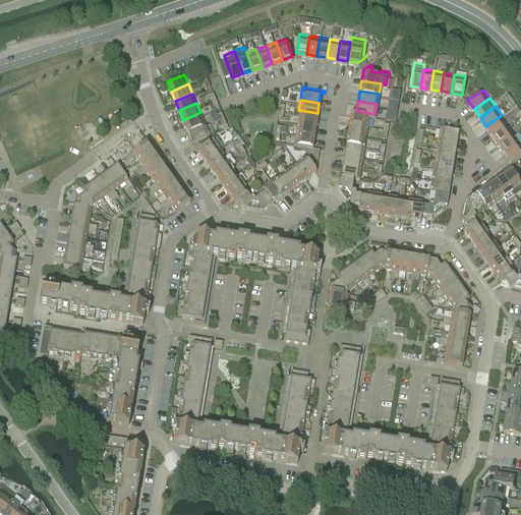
[(317,113),(298,110),(297,120),(315,123),(317,113)]
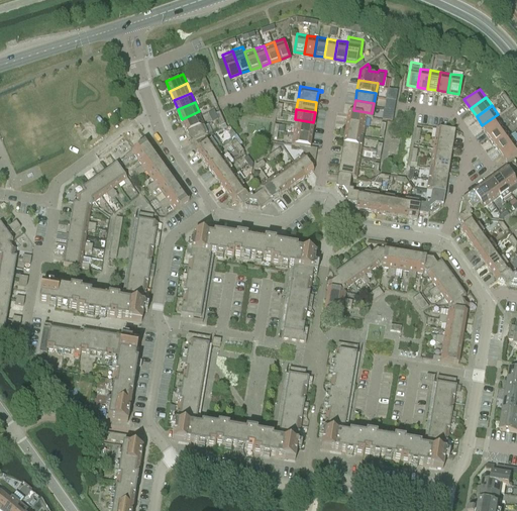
[(347,109),(346,119),(365,122),(367,112),(353,110),(353,109),(347,109)]
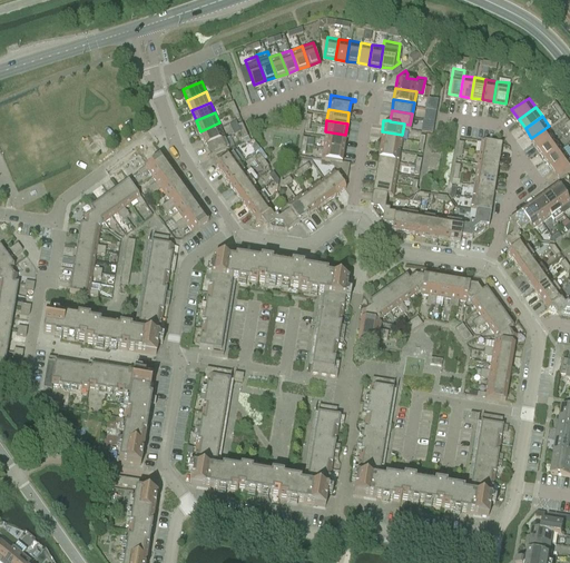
[(224,134),(219,122),(200,131),(205,141),(224,134)]
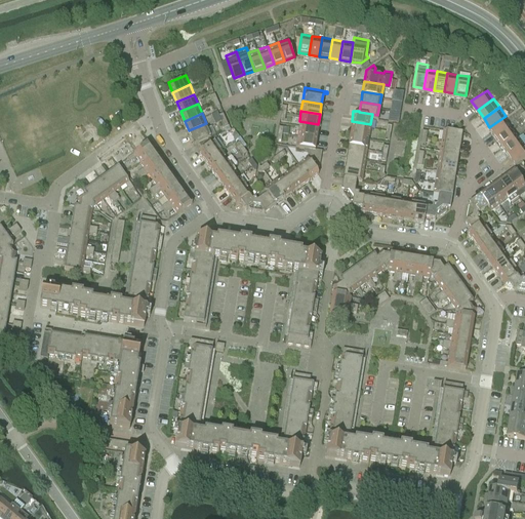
[(489,127),(495,135),(512,124),(506,116),(489,127)]
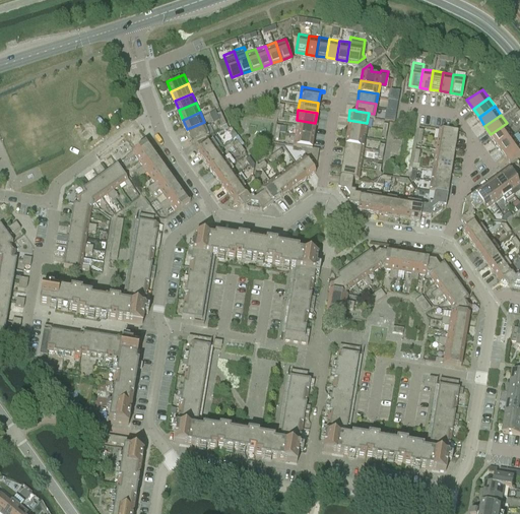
[(297,120),(295,130),(313,134),(315,123),(297,120)]
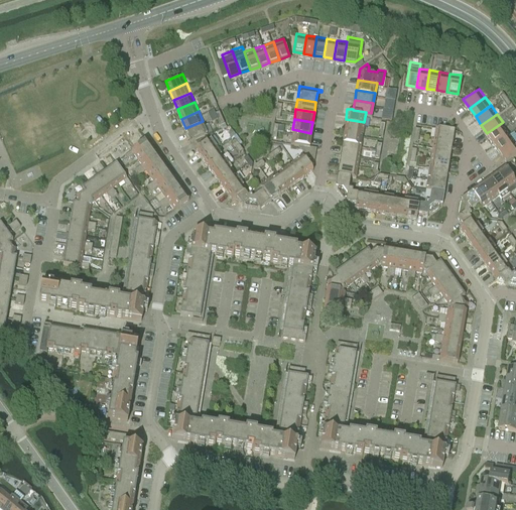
[(364,122),(346,119),(344,129),(362,132),(364,122)]
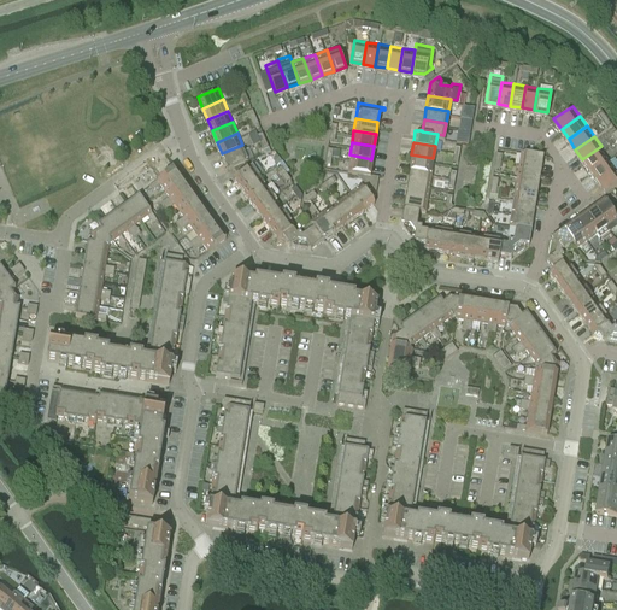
[(233,163),(241,158),(248,156),(242,145),(222,153),(228,165),(233,163)]
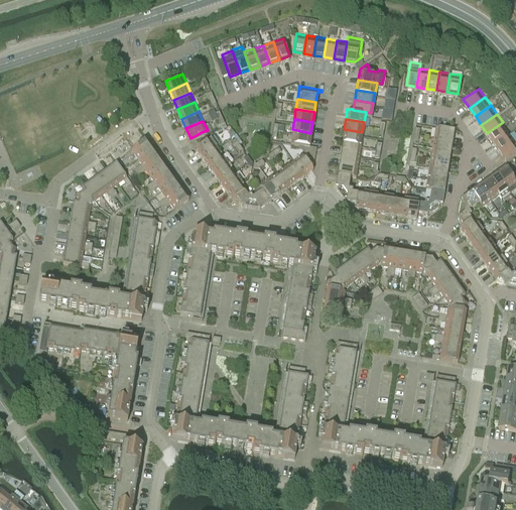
[(509,130),(503,122),(487,133),(493,141),(509,130)]
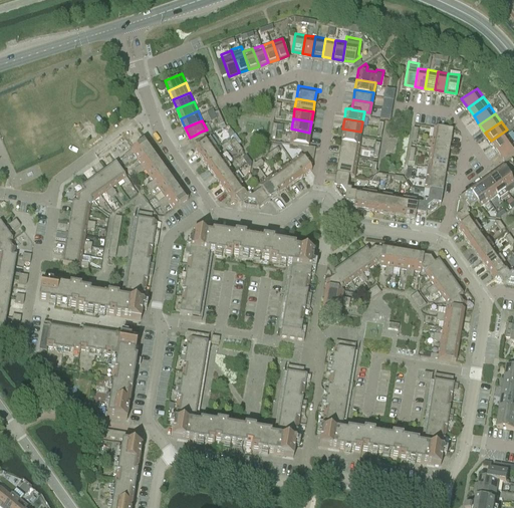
[(434,122),(432,133),(451,136),(452,125),(434,122)]
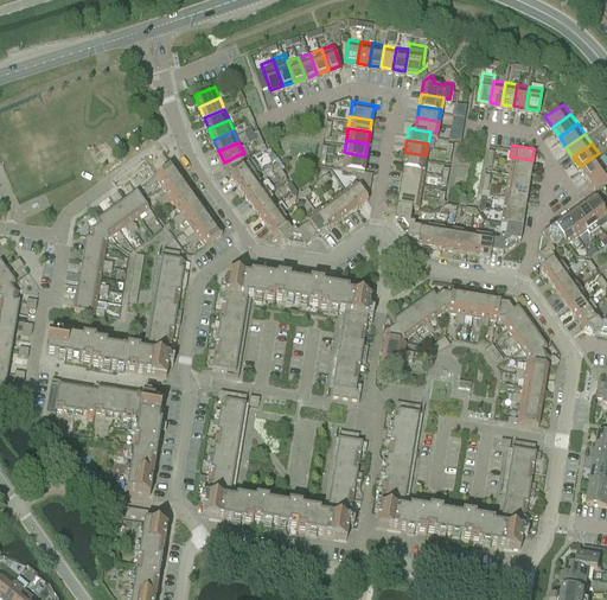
[(272,161),(276,167),(281,165),(286,161),(279,151),(276,152),(274,154),(276,158),(272,161)]
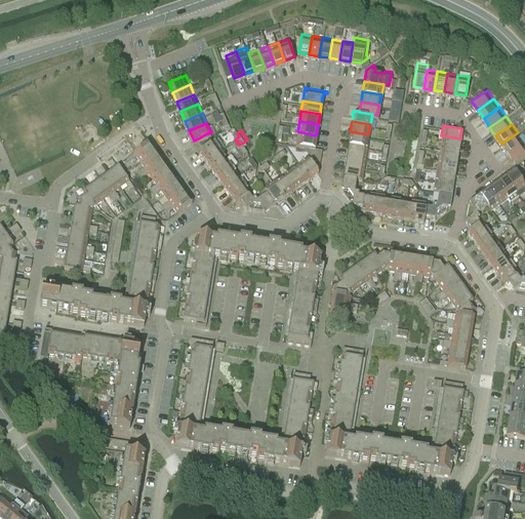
[(198,148),(205,157),(220,146),(224,144),(214,131),(211,132),(205,134),(209,141),(203,145),(198,148)]
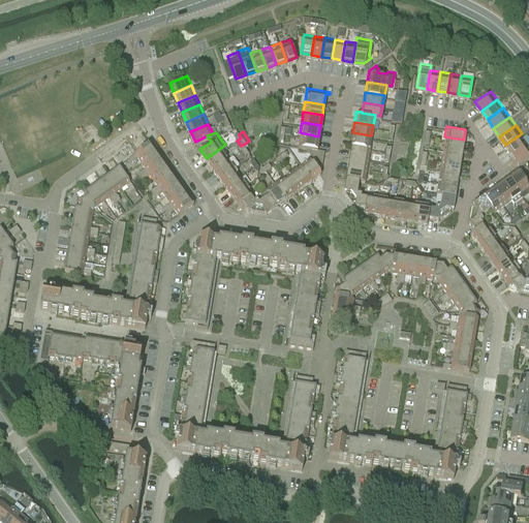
[(317,146),(318,136),(300,132),(298,144),(310,146),(317,147),(317,146)]
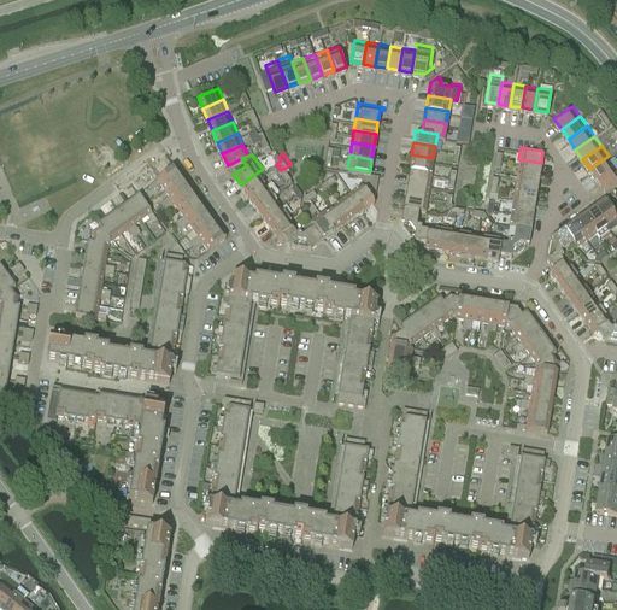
[(411,154),(409,166),(432,170),(433,158),(411,154)]
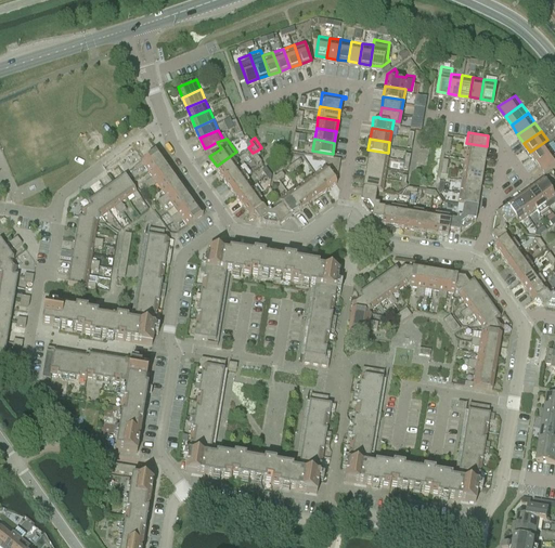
[(537,160),(553,149),(547,140),(530,152),(537,160)]
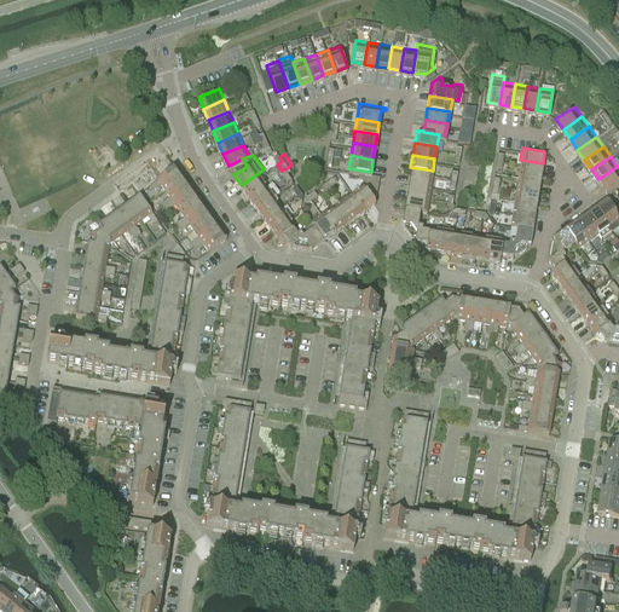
[(233,163),(239,171),(247,166),(242,159),(233,163)]
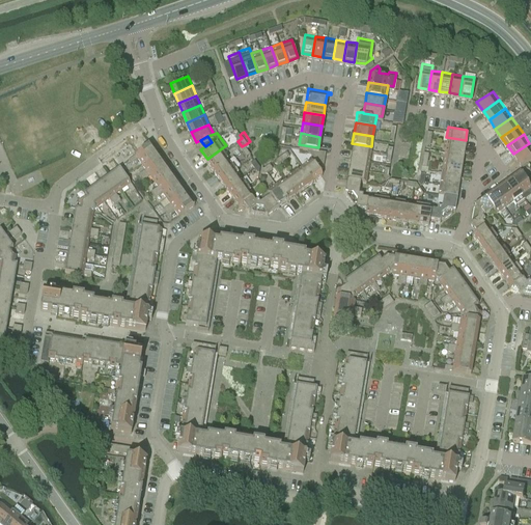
[(464,150),(466,140),(446,137),(445,147),(464,150)]
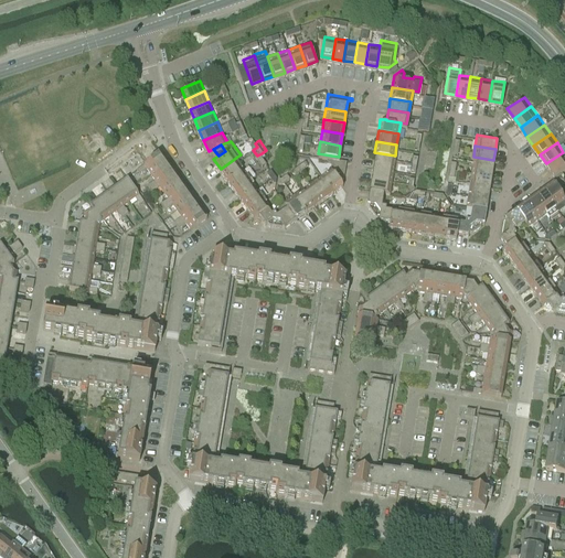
[(150,170),(167,158),(160,148),(137,164),(139,169),(147,163),(150,170)]
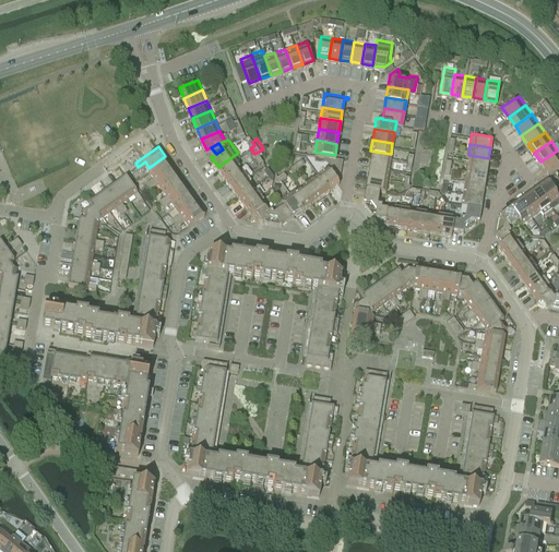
[(389,165),(391,154),(370,151),(369,162),(389,165)]
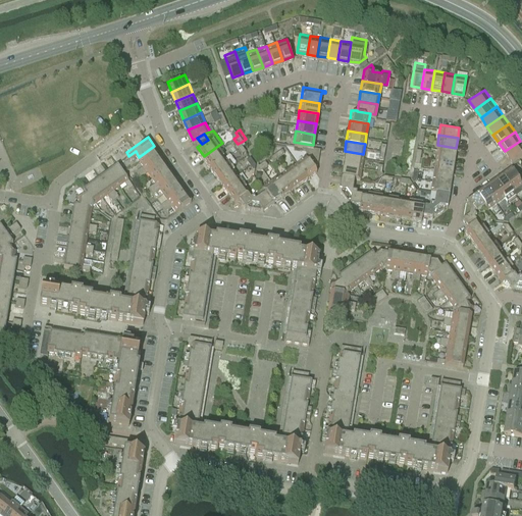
[(521,152),(521,142),(520,141),(505,151),(512,160),(520,162),(521,158),(519,155),(521,152)]
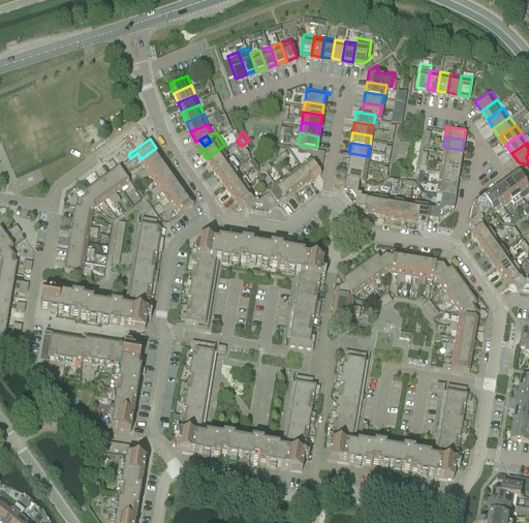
[(324,147),(317,146),(317,147),(310,146),(310,152),(323,154),(324,147)]
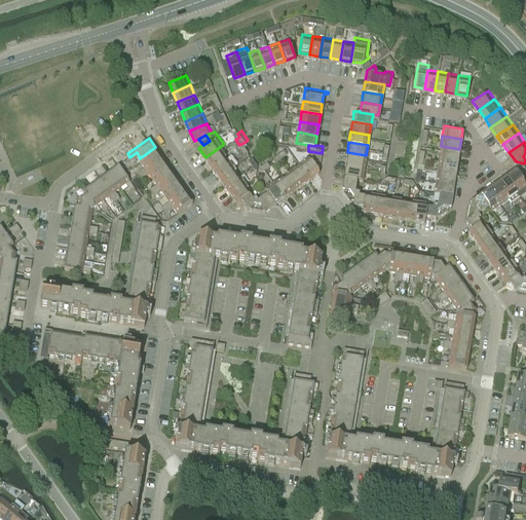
[(221,146),(205,157),(212,165),(227,154),(221,146)]
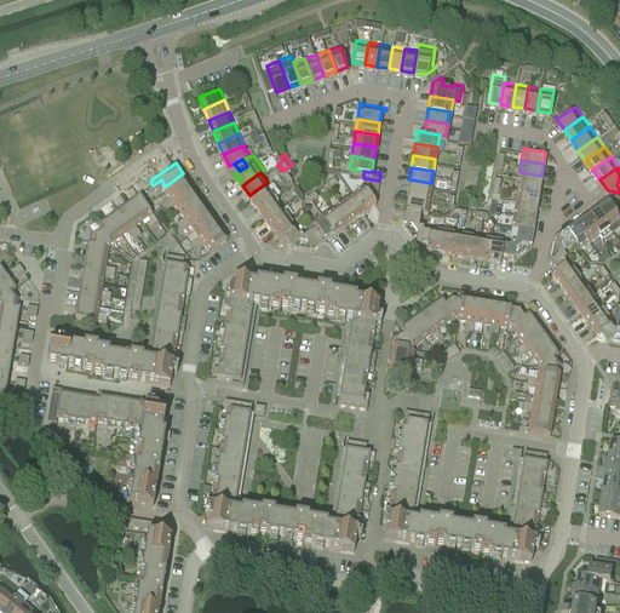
[(539,189),(541,176),(520,172),(517,185),(539,189)]
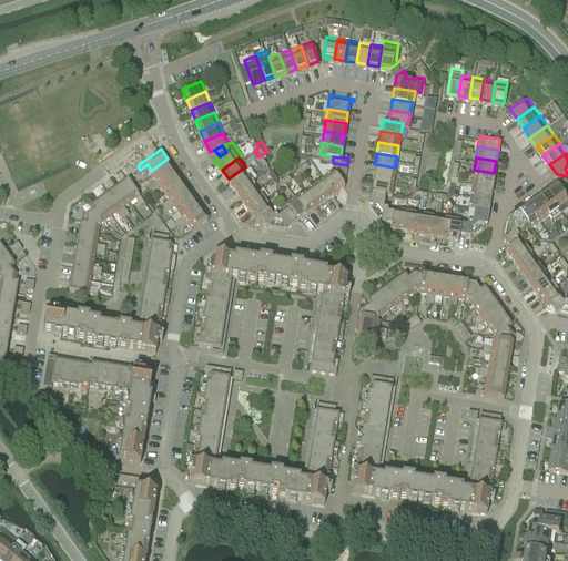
[(149,181),(151,185),(174,167),(168,159),(151,171),(155,176),(149,181)]
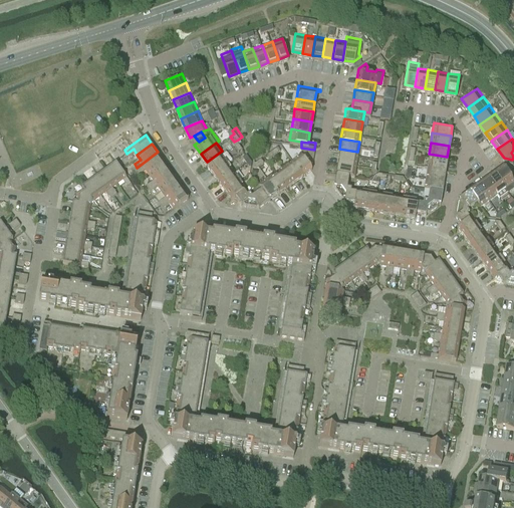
[(227,148),(222,151),(207,162),(213,170),(228,160),(233,156),(227,148)]
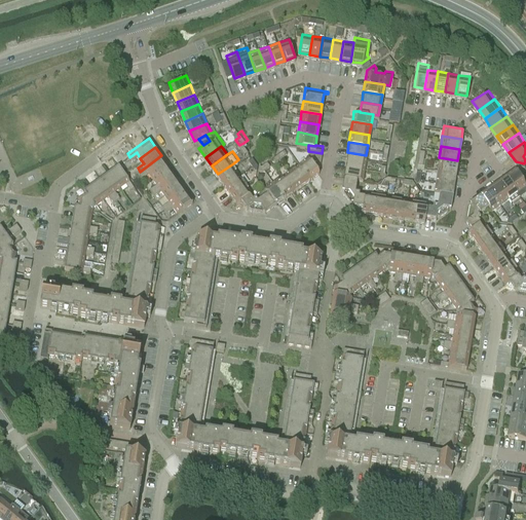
[(308,151),(307,154),(310,158),(321,159),(322,153),(308,151)]
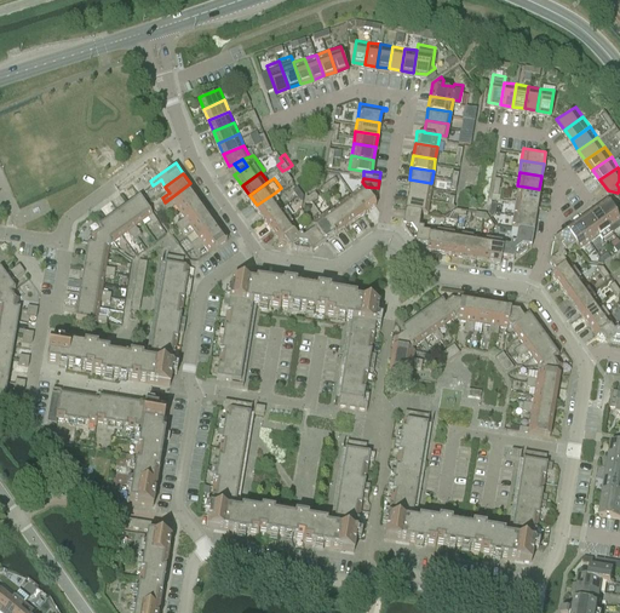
[(409,179),(407,192),(429,195),(431,183),(409,179)]
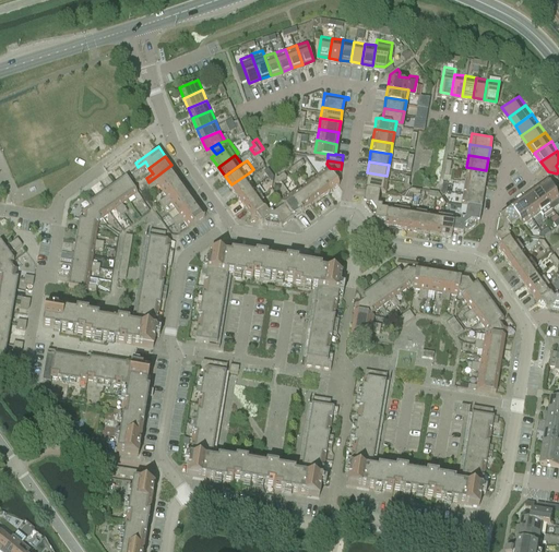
[(340,172),(341,169),(330,168),(326,164),(318,170),(329,187),(339,180),(335,176),(340,172)]
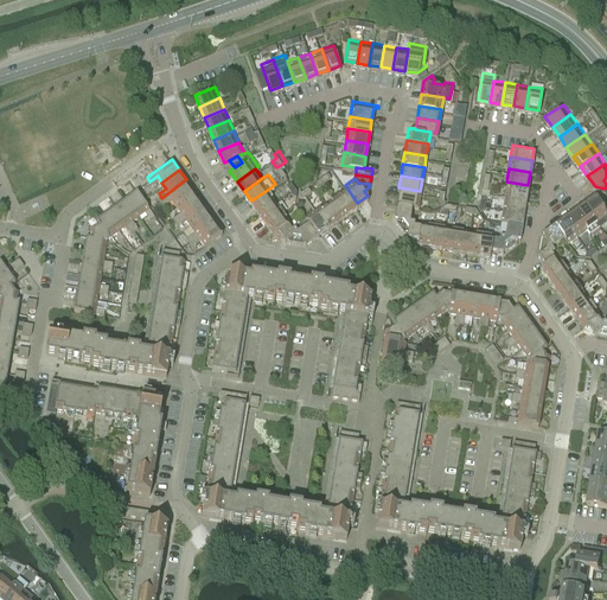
[(172,196),(176,202),(193,190),(186,179),(161,198),(164,202),(172,196)]
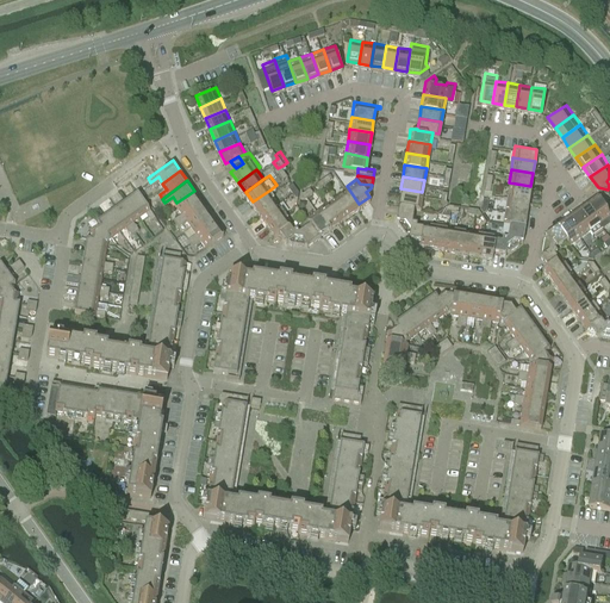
[(529,198),(530,186),(509,182),(506,194),(529,198)]
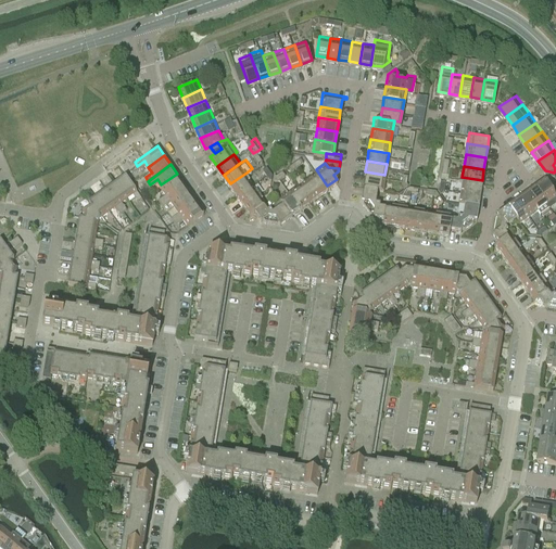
[(318,192),(327,186),(316,169),(306,176),(318,192)]
